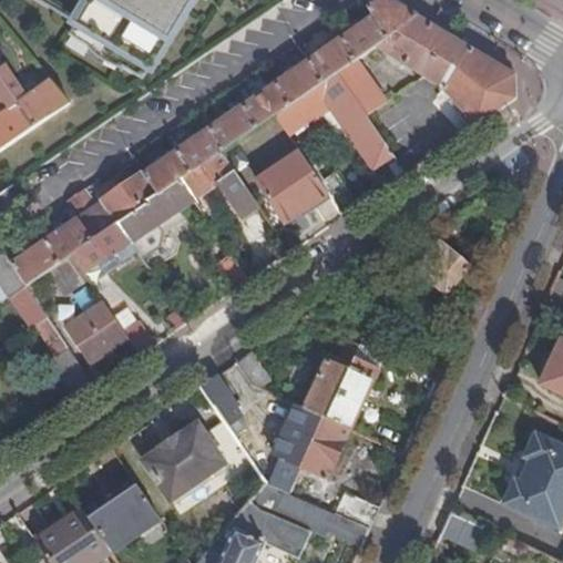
[(42,0),(74,19),(73,20),(151,67),(191,0),(42,0)]
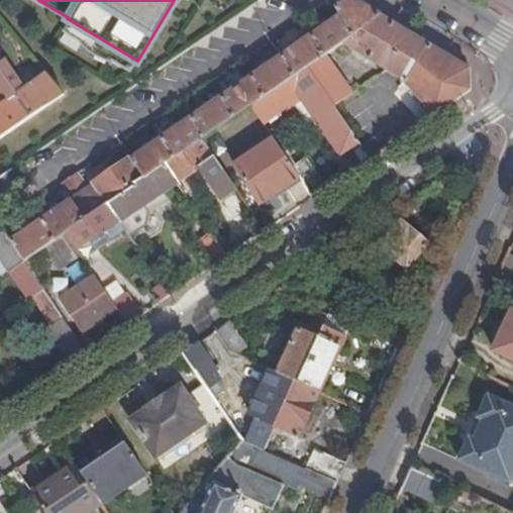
[(352,31),(380,12),(362,1),(360,0),(339,0),(333,4),(338,12),(352,31)]
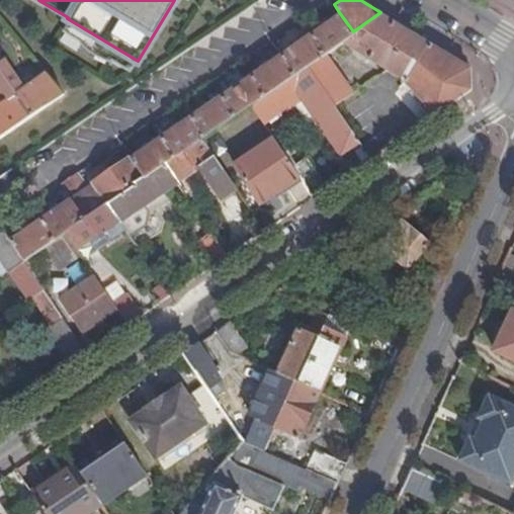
[(324,52),(341,39),(353,31),(339,12),(309,33),(322,53),(324,52)]
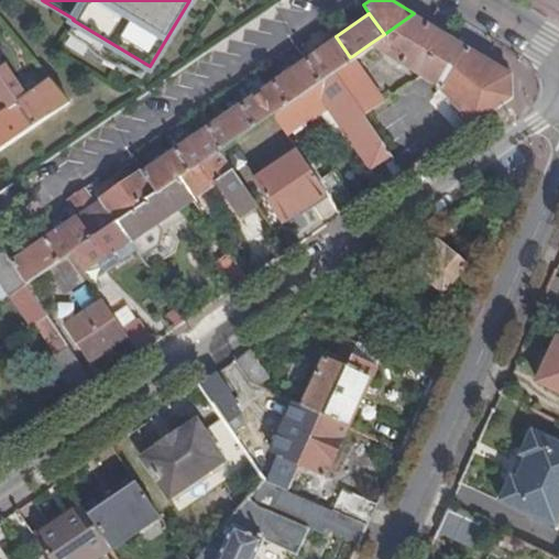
[(438,85),(471,121),(511,94),(508,69),(467,44),(447,33),(414,13),(384,34),(371,43),(433,81),(429,86),(435,90),(438,85)]
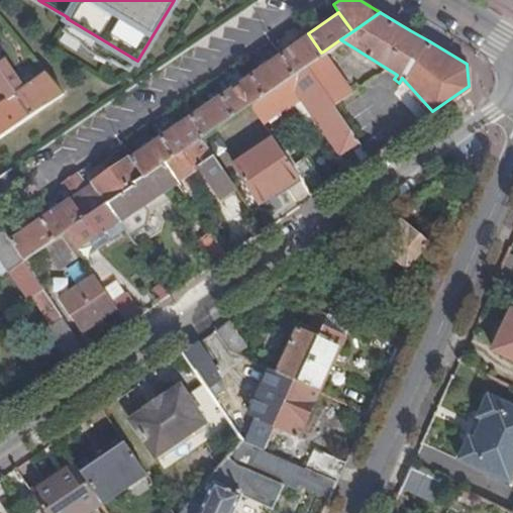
[(308,33),(279,53),(293,73),(306,63),(321,53),(308,33)]
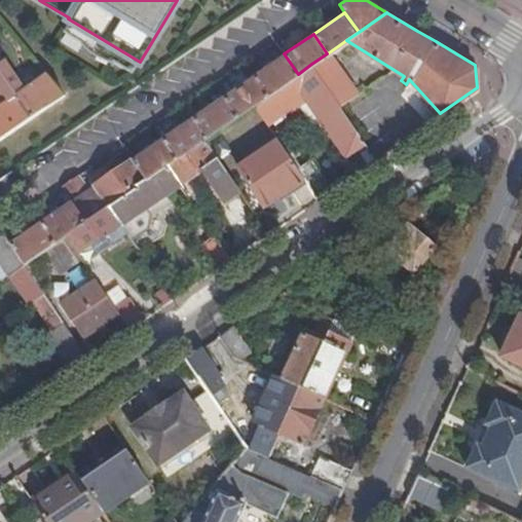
[(311,64),(339,105),(356,92),(329,52),(327,53),(311,64)]
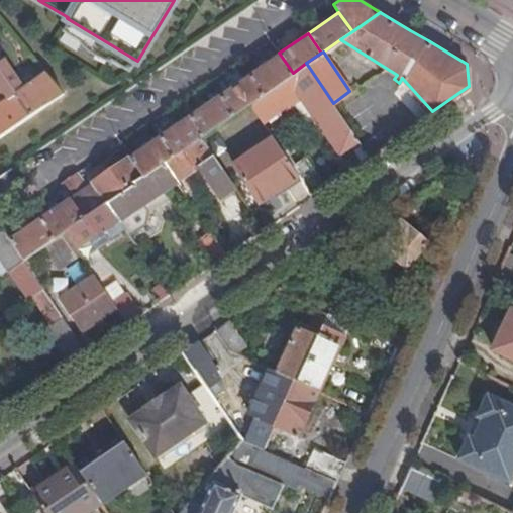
[(279,53),(248,74),(263,93),(293,73),(279,53)]
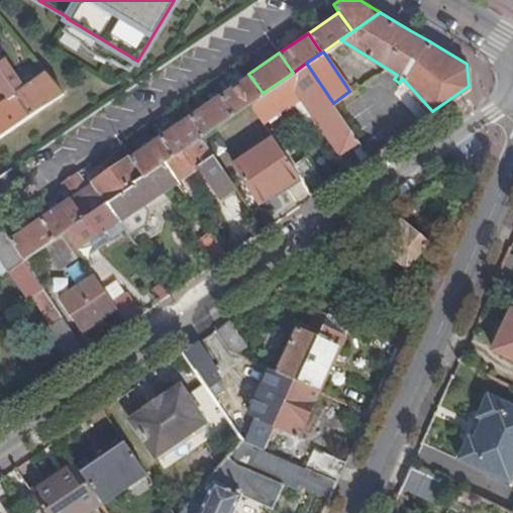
[(263,93),(249,102),(260,117),(281,102),(284,106),(300,95),(339,150),(357,138),(333,103),(306,63),(293,73),(263,93)]
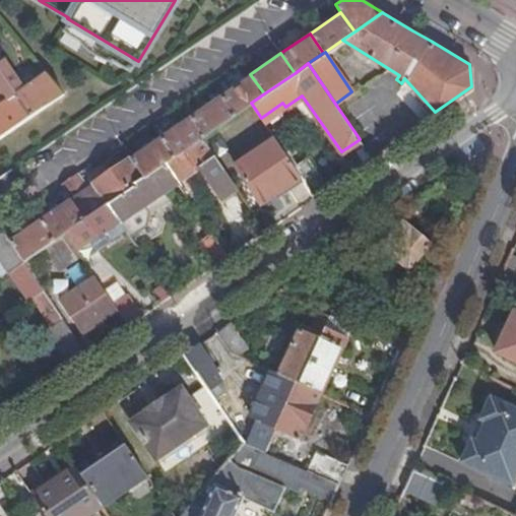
[(5,77),(0,69),(0,87),(1,87),(8,97),(0,102),(0,134),(30,113),(5,77)]
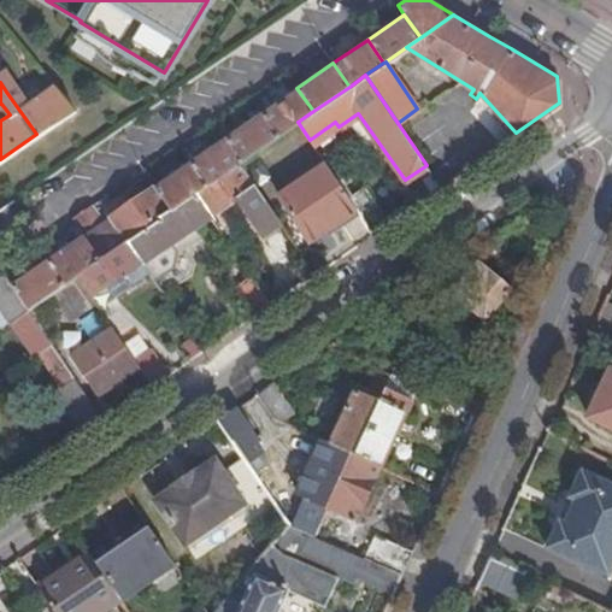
[(72,107),(52,84),(27,104),(13,87),(6,92),(36,134),(72,107)]
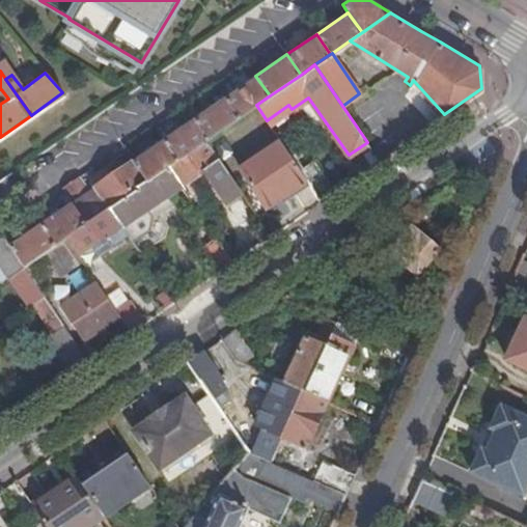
[(255,76),(225,96),(239,116),(256,105),(270,95),(255,76)]
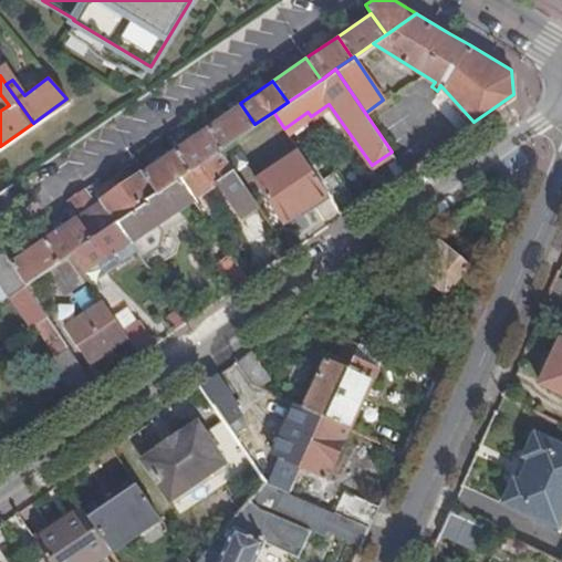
[(240,103),(207,126),(221,147),(255,124),(240,103)]
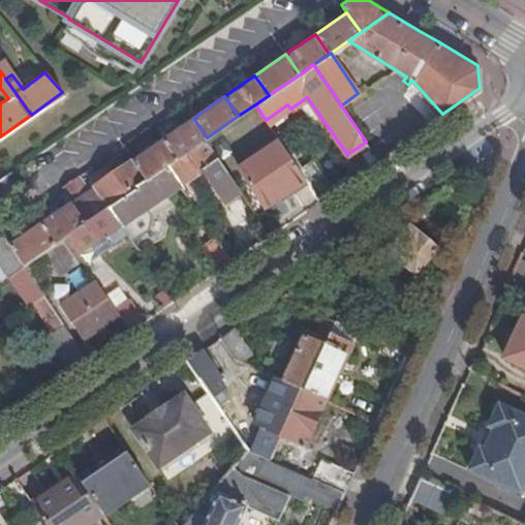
[(193,118),(162,139),(176,158),(205,139),(207,137),(193,118)]
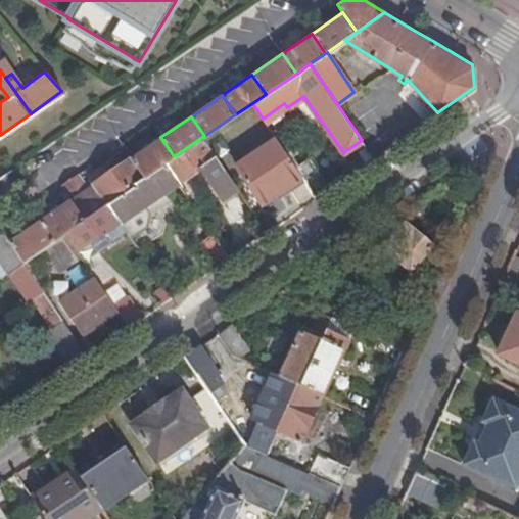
[(131,157),(144,177),(164,162),(174,156),(160,137),(131,157)]
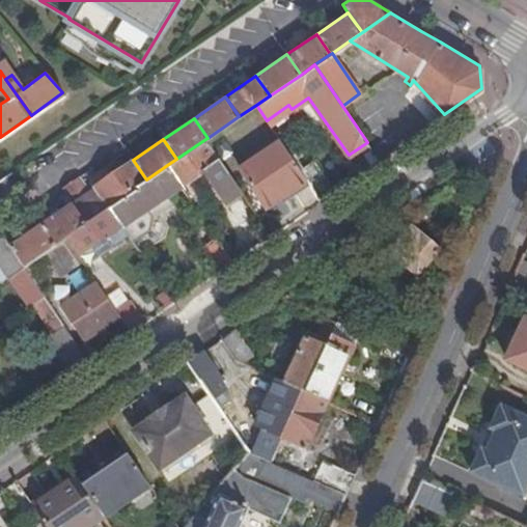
[(176,159),(167,165),(179,185),(203,168),(224,200),(240,190),(205,139),(176,159)]
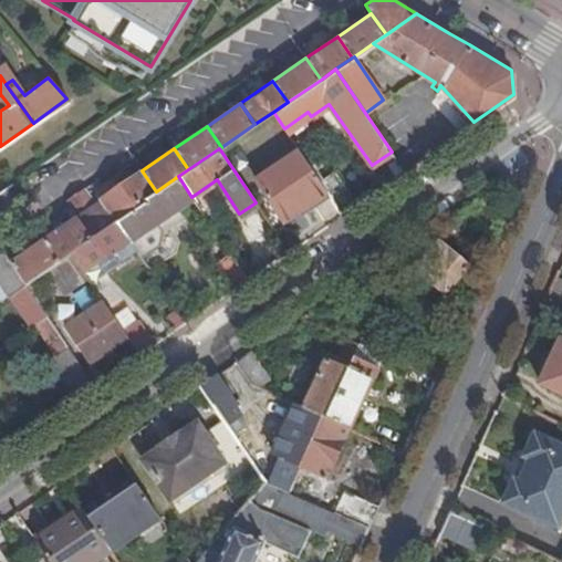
[(282,218),(324,188),(320,180),(298,148),(255,177),(282,218)]
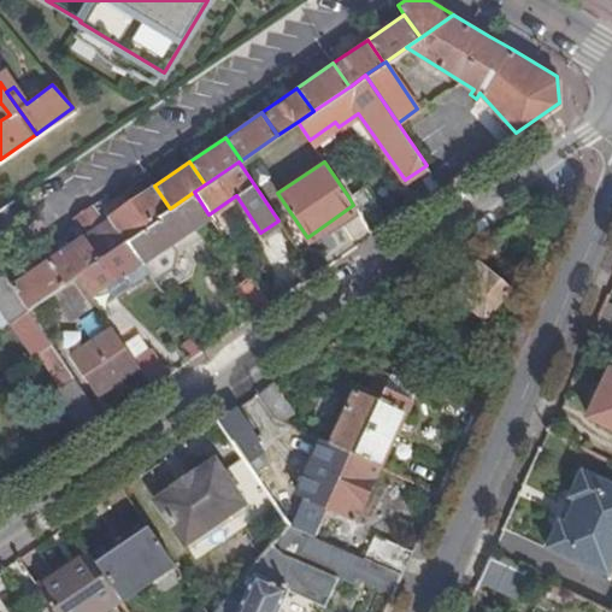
[(71,216),(84,236),(99,258),(125,240),(170,209),(154,186),(151,184),(101,218),(90,201),(71,216)]
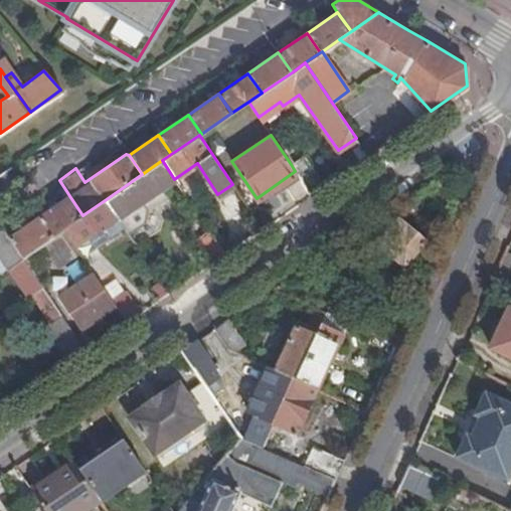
[(295,171),(310,193),(324,184),(304,155),(291,164),(295,171)]
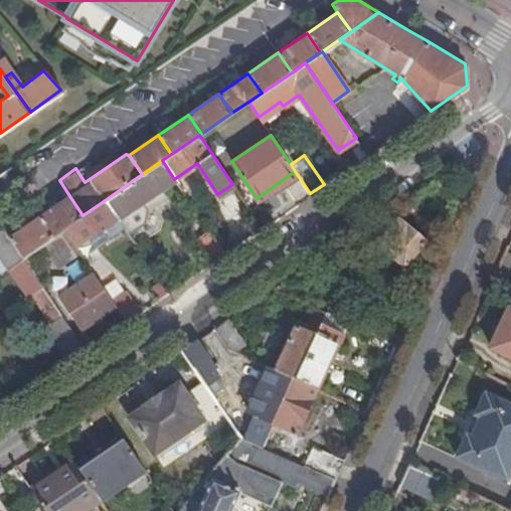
[(142,174),(105,200),(116,216),(127,232),(143,221),(146,208),(142,201),(154,192),(174,179),(162,160),(142,174)]
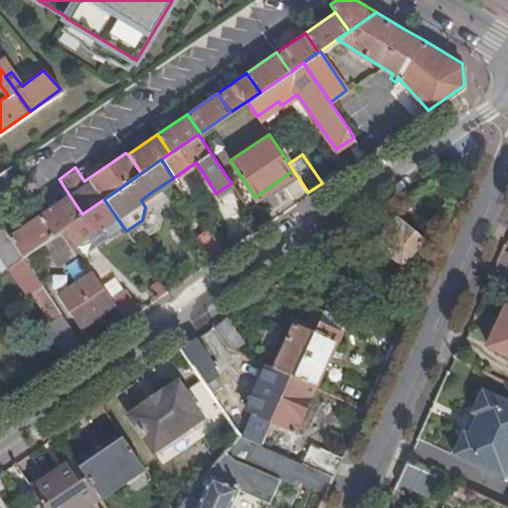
[(70,196),(39,216),(52,234),(63,226),(82,214),(70,196)]
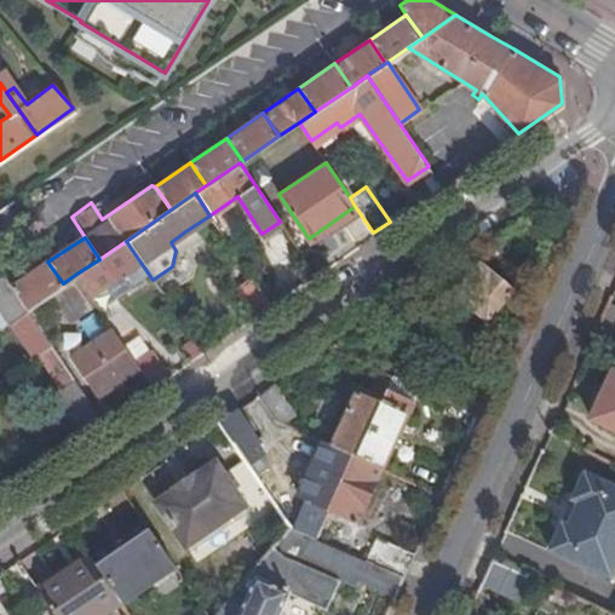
[(99,259),(76,274),(90,294),(139,260),(126,241),(99,259)]
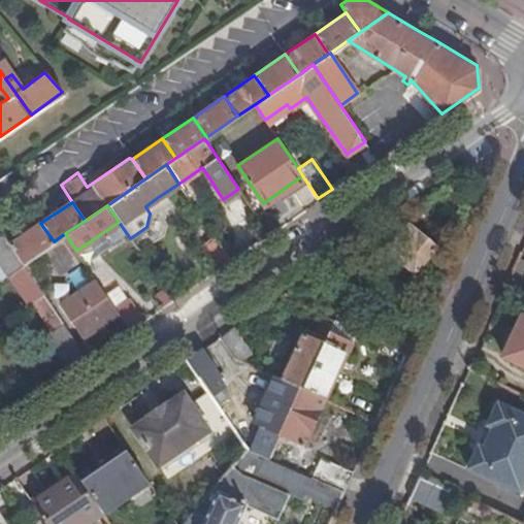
[(40,223),(9,244),(23,263),(28,260),(54,241),(40,223)]
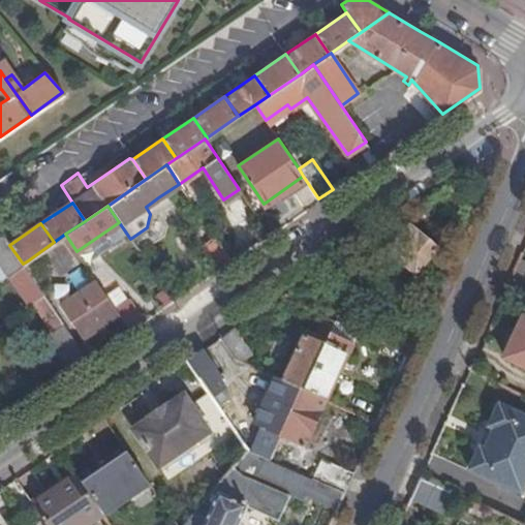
[(408,224),(388,249),(414,272),(435,247),(408,224)]
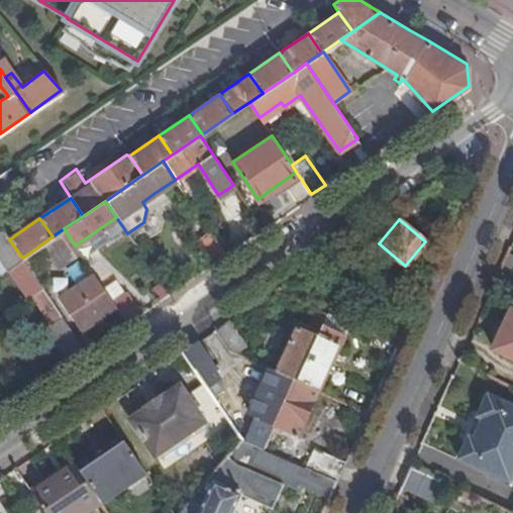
[(9,239),(2,228),(0,229),(0,255),(8,268),(22,258),(9,239)]
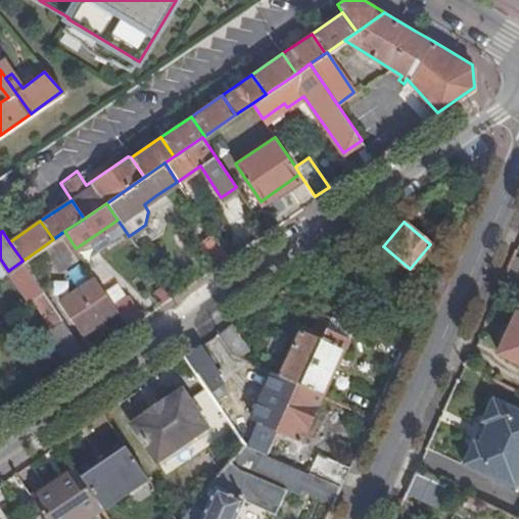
[(196,240),(214,265),(227,256),(210,231),(196,240)]
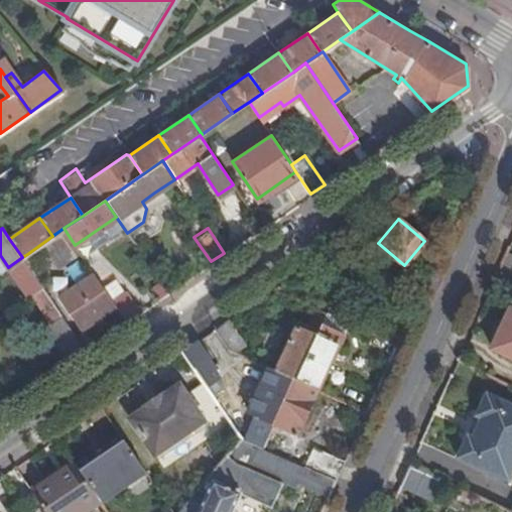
[(511,269),(511,252),(504,249),(493,273),(508,280),(511,269)]
